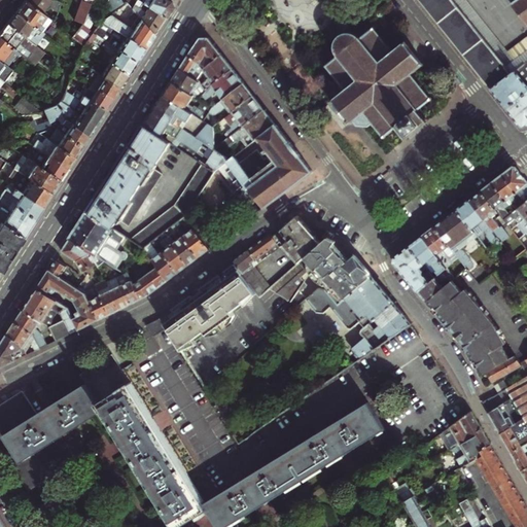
[(47,16),(27,0),(21,7),(16,12),(42,32),(43,33),(44,33),(43,32),(51,21),(47,16)]
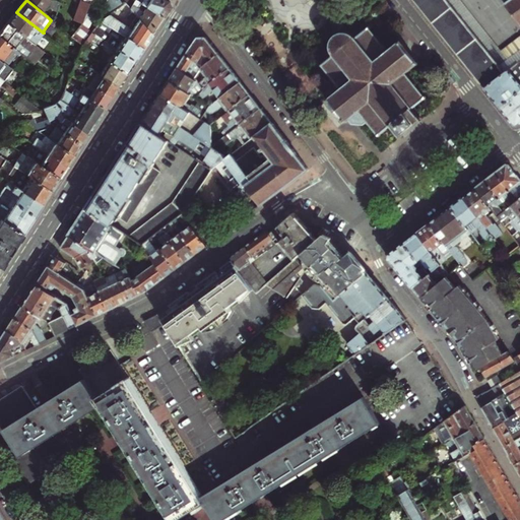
[(53,1),(51,0),(25,0),(26,0),(47,16),(48,14),(44,11),(49,4),(58,10),(60,5),(53,1)]
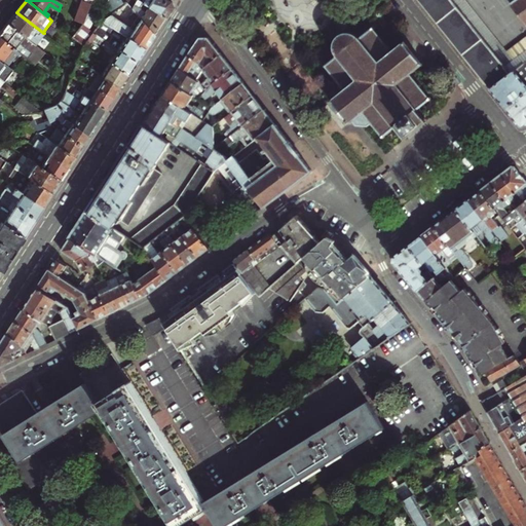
[(88,11),(91,0),(82,0),(83,1),(76,21),(84,24),(88,11)]
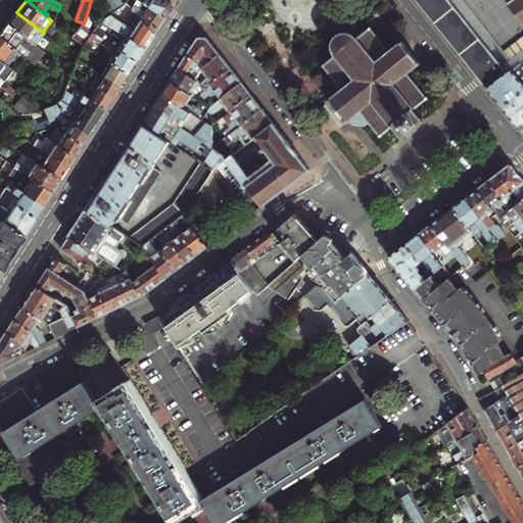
[(107,0),(101,19),(108,14),(125,4),(122,0),(121,0),(107,0)]
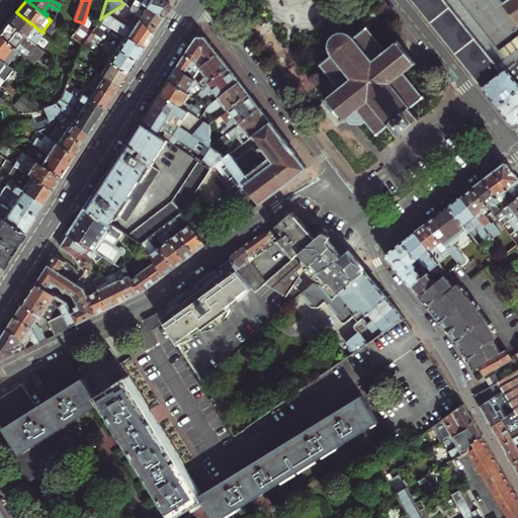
[(136,0),(147,7),(162,17),(167,9),(169,6),(167,0),(136,0)]
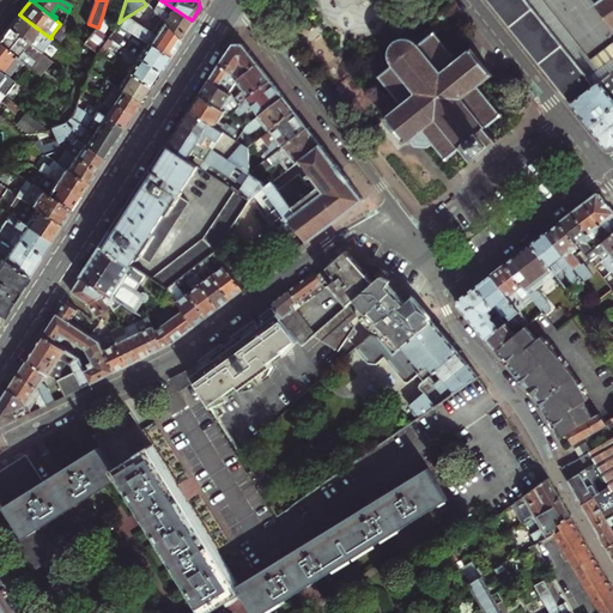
[(572,103),(612,72),(612,41),(592,58),(545,0),(490,0),(545,68),(559,87),(572,103)]
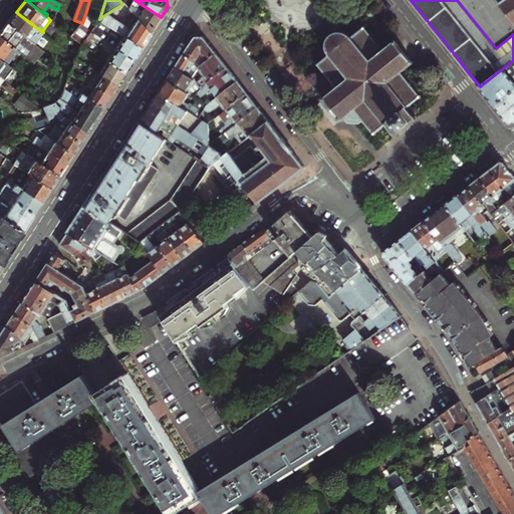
[(513,0),(504,0),(500,3),(513,22),(513,0)]
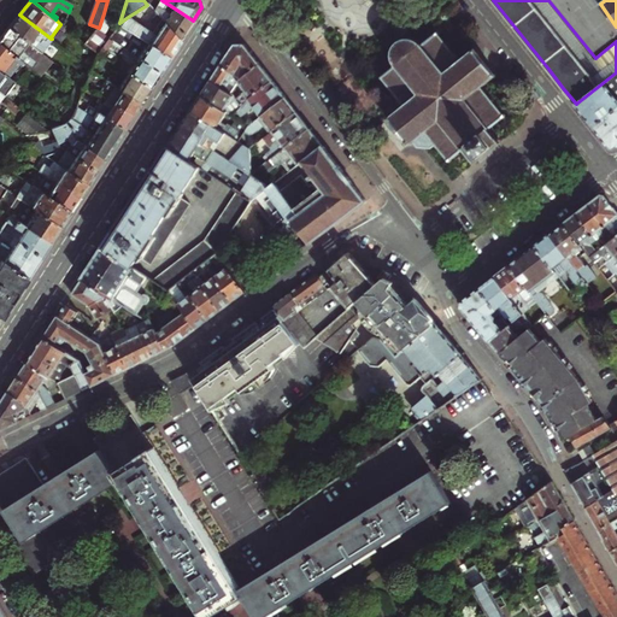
[(164,22),(180,40),(189,27),(193,21),(175,9),(170,16),(157,7),(154,12),(164,22)]
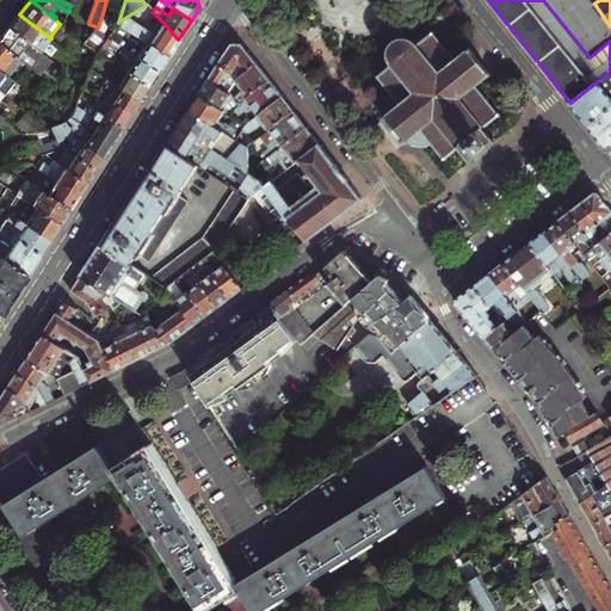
[(119,67),(148,86),(153,78),(158,72),(109,38),(118,23),(103,13),(98,28),(97,30),(86,44),(97,53),(119,67)]
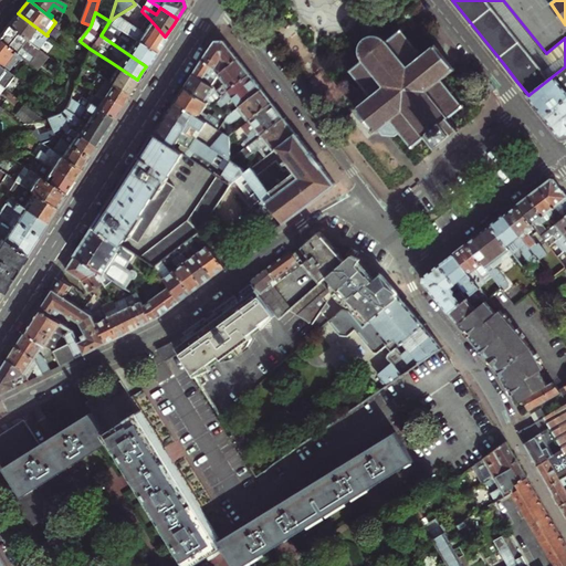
[(45,34),(18,13),(14,19),(9,25),(38,48),(46,35),(45,34)]
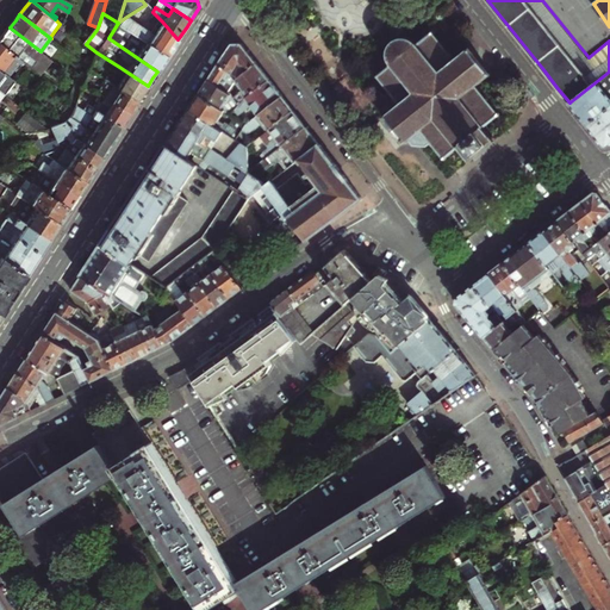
[(118,23),(167,56),(174,45),(178,39),(162,22),(154,36),(126,17),(118,23)]
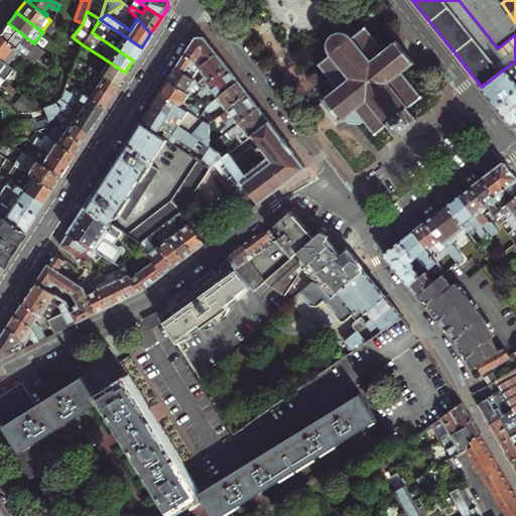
[(92,32),(133,60),(138,52),(141,47),(100,19),(92,32)]
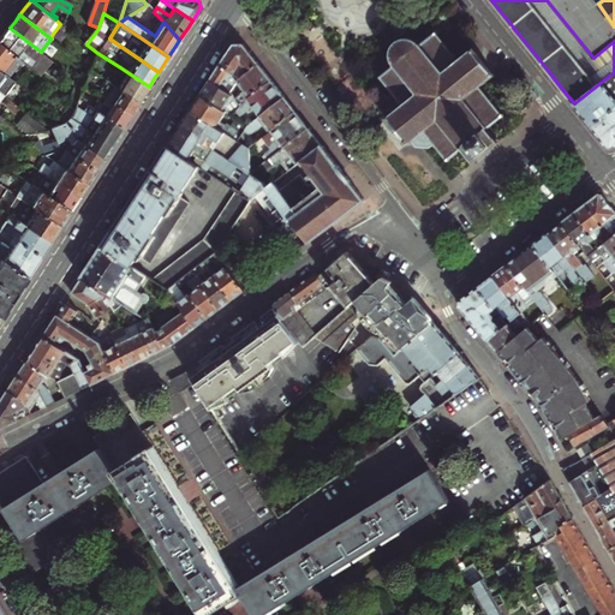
[(41,52),(10,28),(4,35),(0,39),(0,43),(30,67),(41,77),(53,61),(41,52)]
